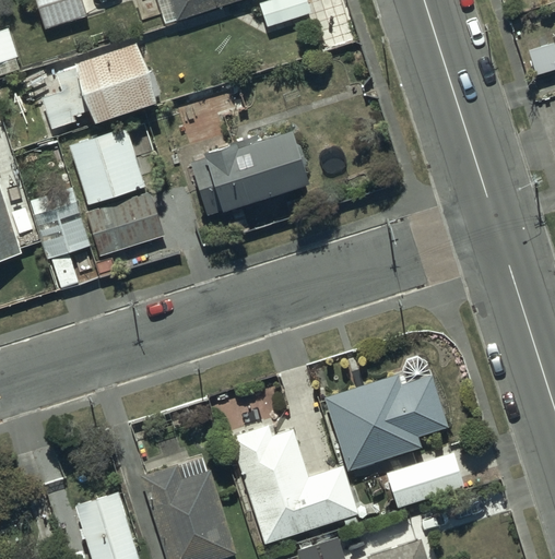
[(87,16),(82,0),(35,0),(40,13),(26,19),(33,37),(49,32),(49,30),(87,16)]
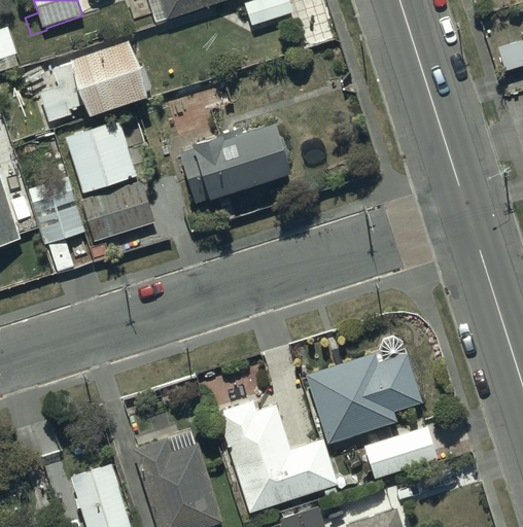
[(161,0),(167,20),(229,0),(161,0)]
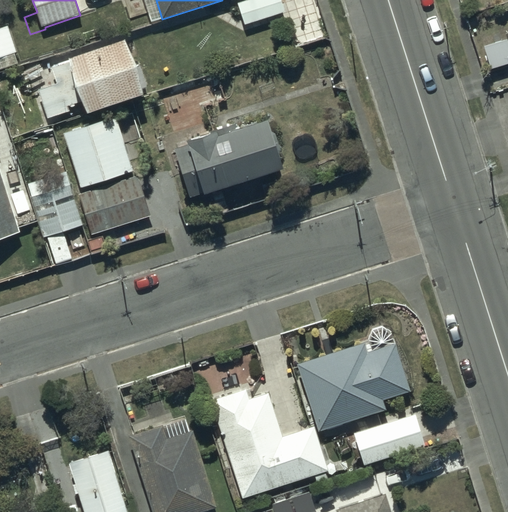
[(250,0),(239,4),(245,24),(286,11),(282,0),(250,0)]
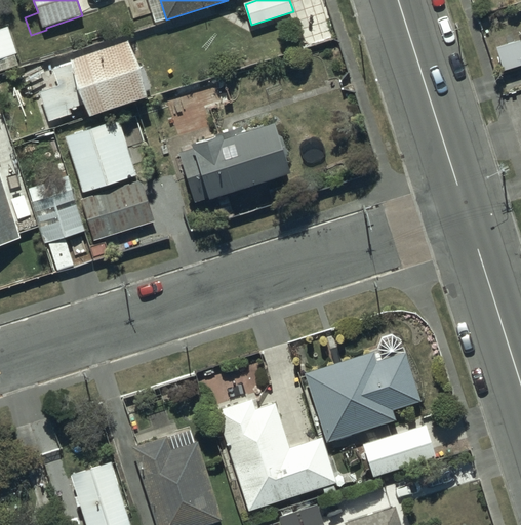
[(0,72),(22,66),(9,28),(0,30),(0,72)]
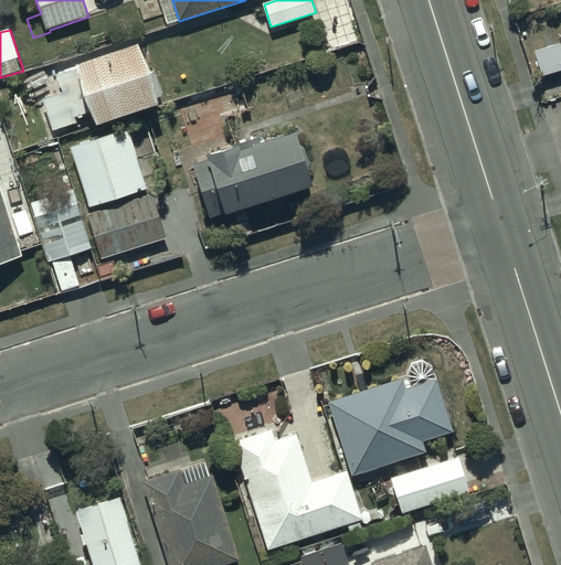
[(560,45),(559,42),(535,50),(542,74),(560,67),(560,45)]
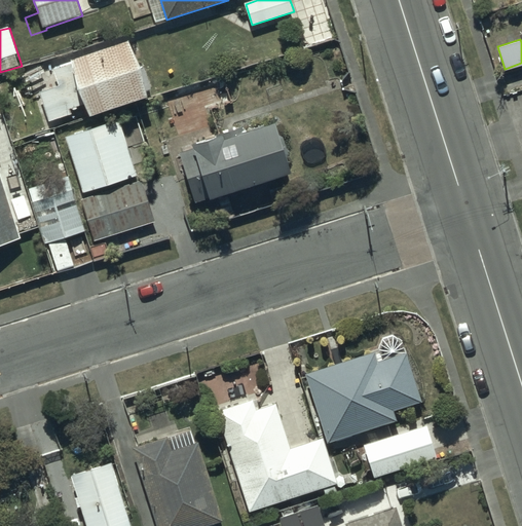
[(133,70),(122,40),(69,60),(70,64),(52,70),(59,85),(39,92),(50,122),(81,111),(84,118),(144,97),(143,95),(155,89),(146,65),(133,70)]
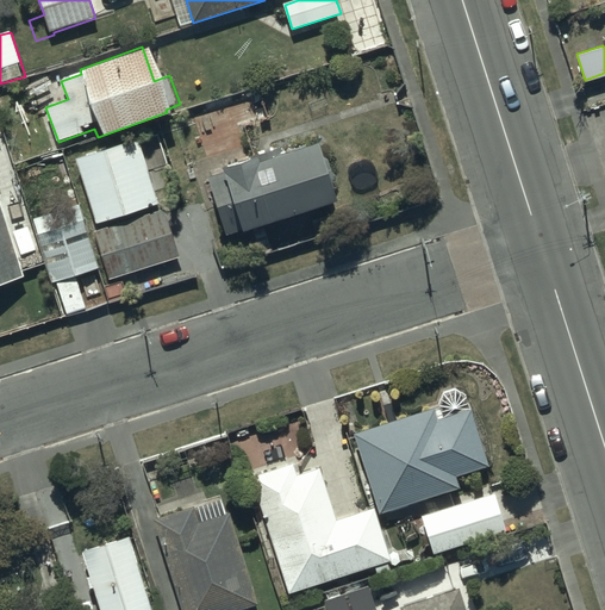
[(157,205),(137,139),(74,159),(94,224),(157,205)]
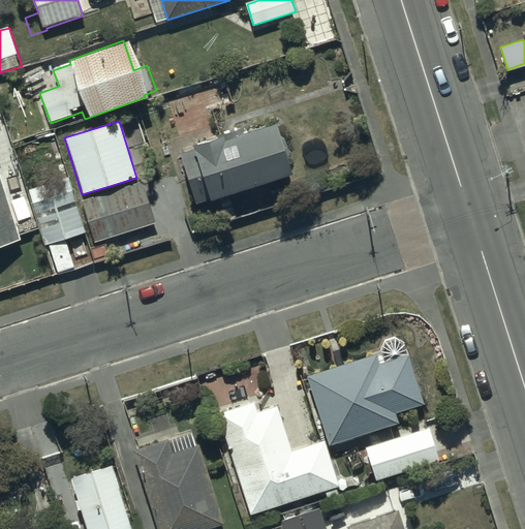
[(194,144),(195,150),(186,153),(201,200),(212,197),(213,200),(295,175),(278,122),(250,131),(248,126),(194,144)]
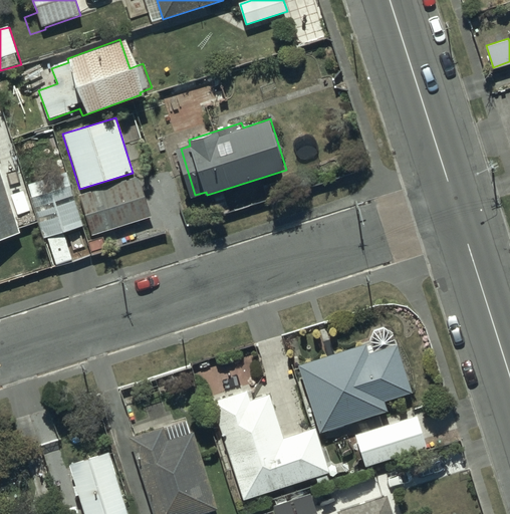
[(85,225),(68,172),(28,185),(46,238),(85,225)]
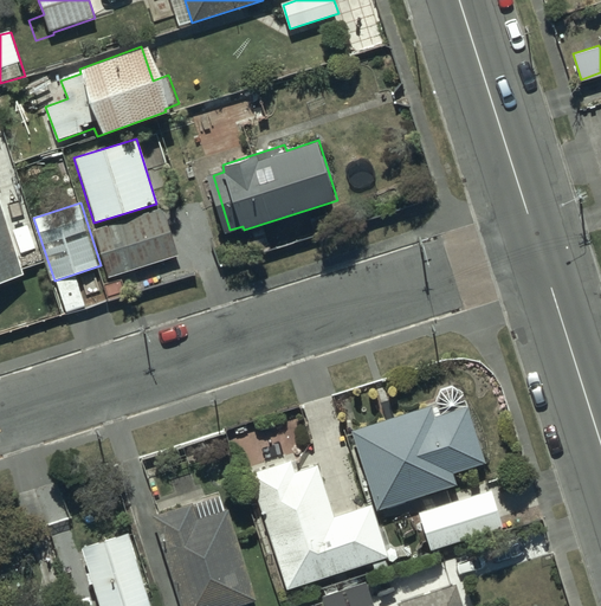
[(0,208),(0,282),(21,275),(0,208)]
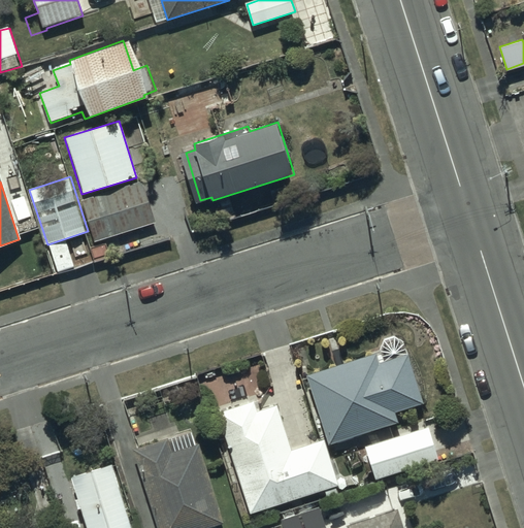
[(142,182),(84,200),(97,243),(152,226),(157,242),(191,232),(182,202),(153,211),(142,182)]
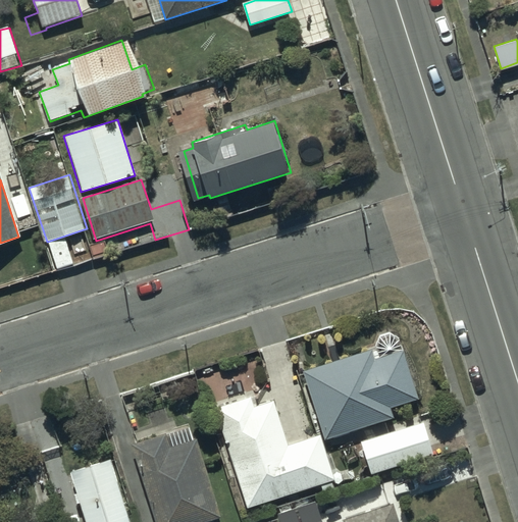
[(417,398),(402,349),(379,355),(377,351),(372,353),(371,349),(302,371),(324,438),(394,416),(391,406),(417,398)]
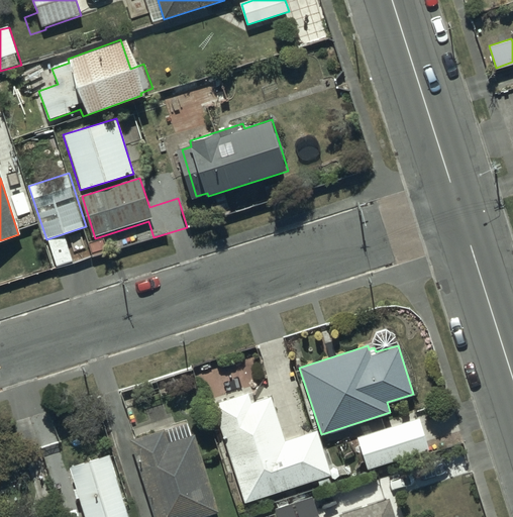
[(251,403),(248,393),(213,405),(215,411),(207,414),(213,430),(220,428),(243,501),(275,491),(278,501),(304,493),(302,485),(318,480),(320,485),(331,481),(315,430),(284,440),(271,397),(251,403)]
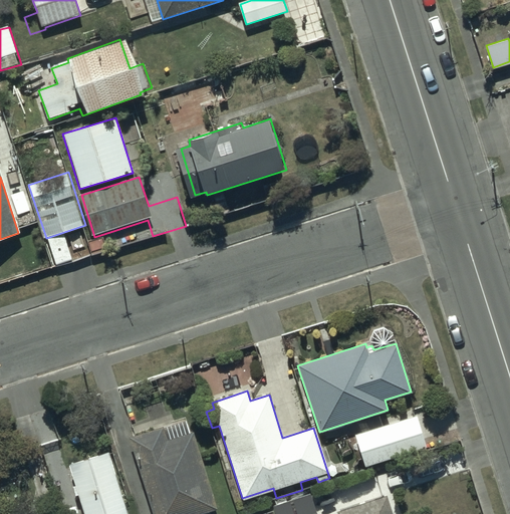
[(418,415),(355,435),(365,467),(428,447),(418,415)]
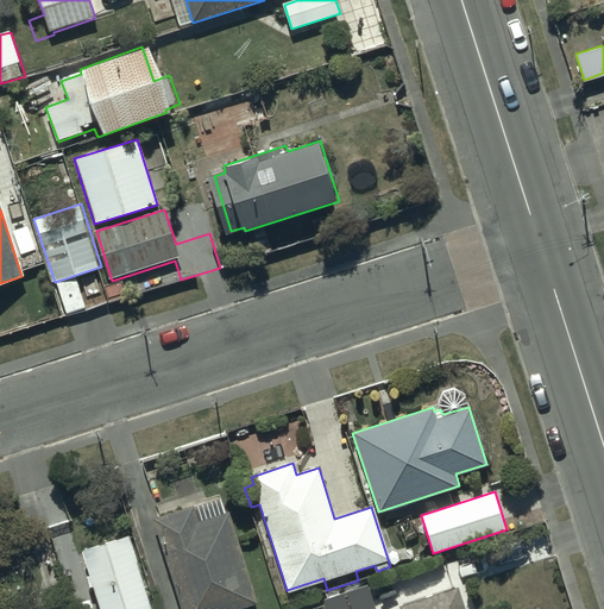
[(197,521),(192,504),(152,518),(181,608),(233,608),(258,601),(230,510),(197,521)]
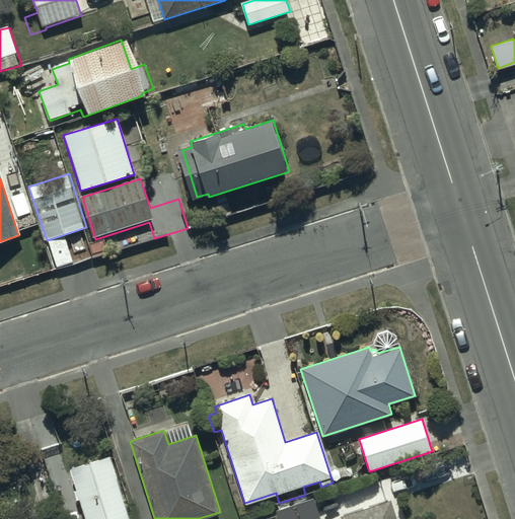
[(126,518),(107,457),(67,469),(82,518),(126,518)]
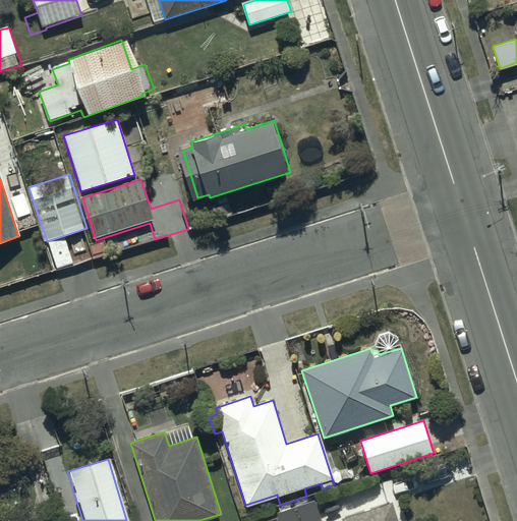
[(322,520),(314,500),(277,513),(279,520),(322,520)]
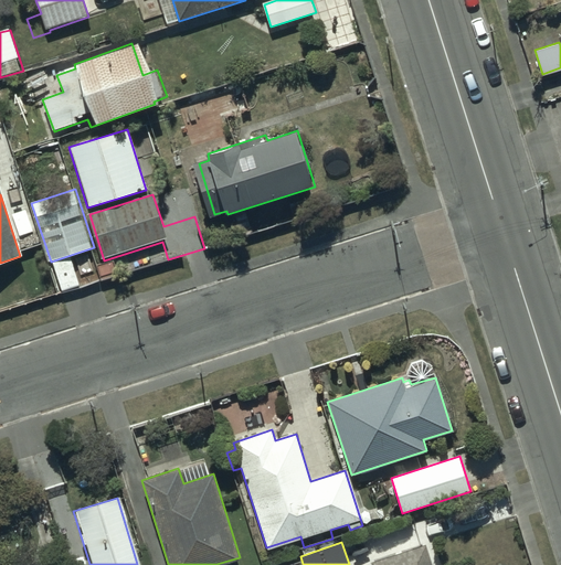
[(463,564),(432,564),(425,544),(371,562),(371,564),(469,564),(469,563),(463,564)]
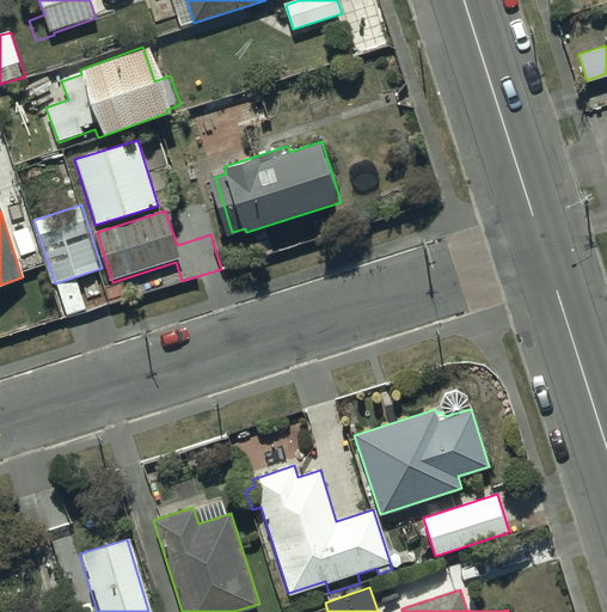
All buildings are outlined.
